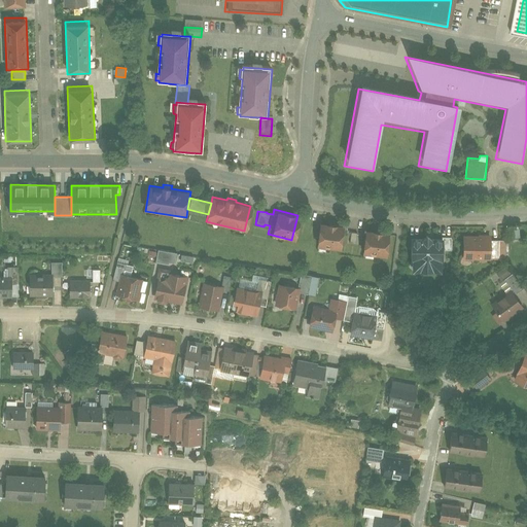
[(341,224),(316,221),(313,246),(338,249),(341,224)]
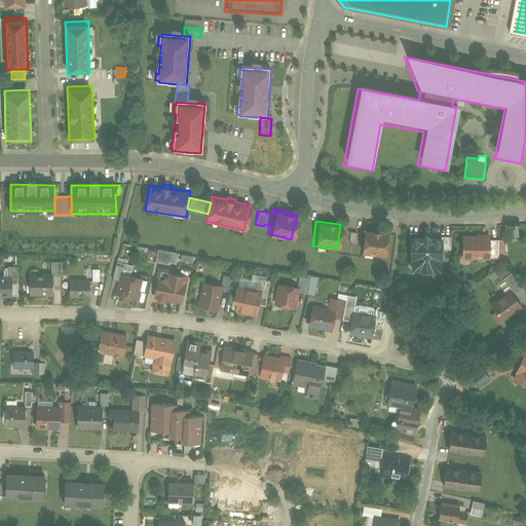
[(385,231),(361,228),(358,253),(382,256),(385,231)]
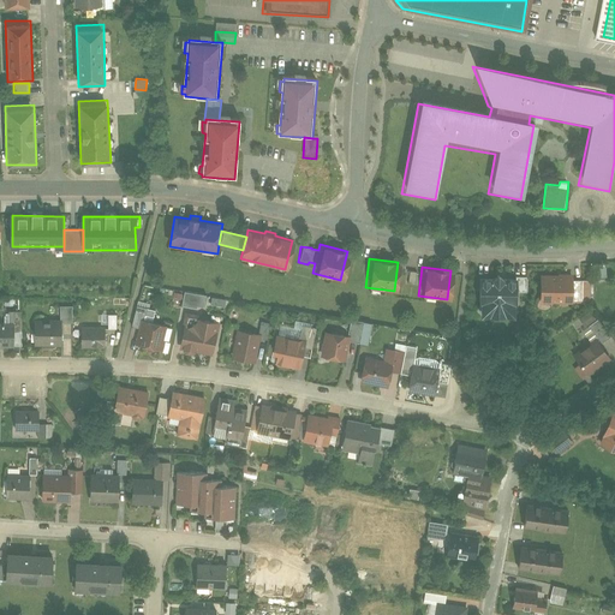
[(603,267),(593,268),(595,280),(604,280),(603,267)]
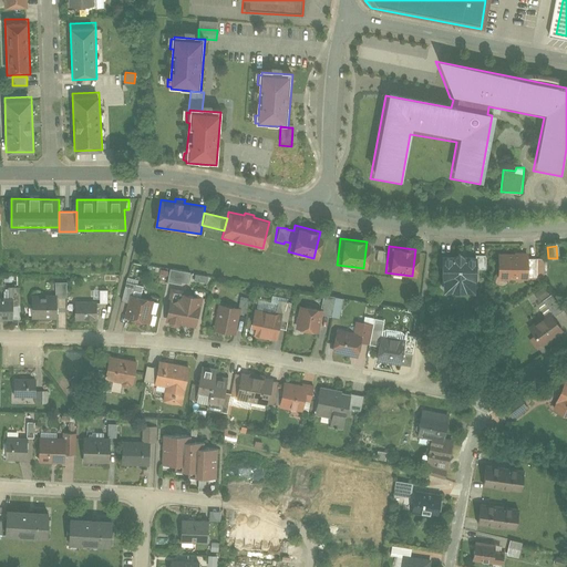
[(450,255),(439,255),(439,282),(440,282),(440,291),(472,291),(472,282),(474,282),(474,271),(484,271),(484,256),(474,256),(474,255),(461,255),(455,249),(450,255)]
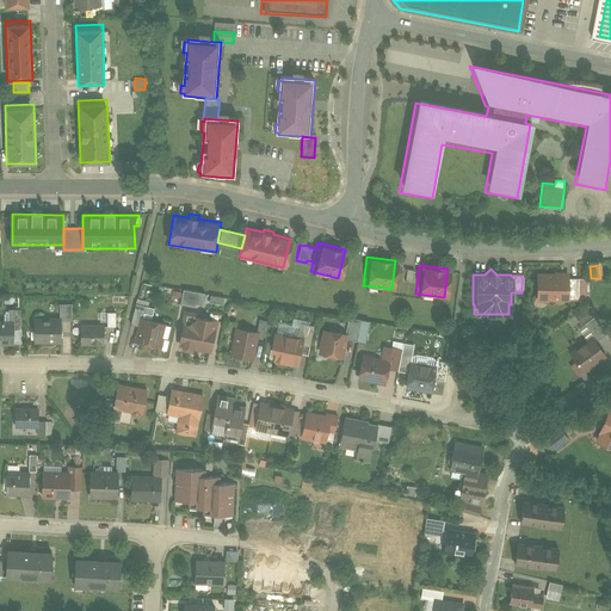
[(566,272),(532,272),(532,303),(566,303),(566,298),(575,298),(575,279),(575,278),(566,278),(566,272)]
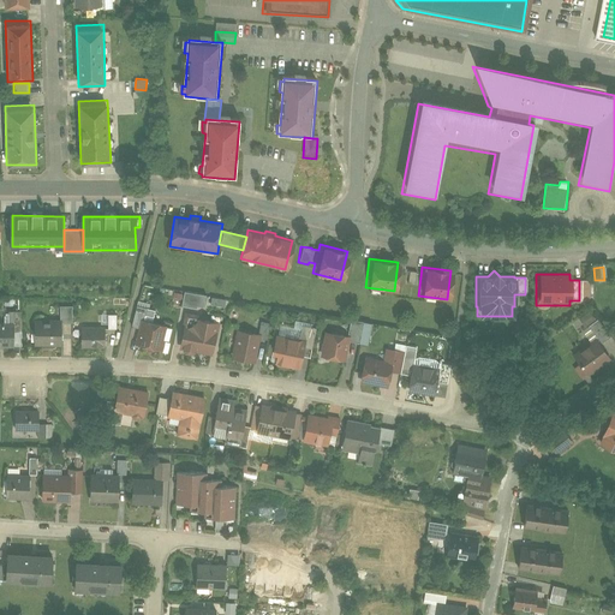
[(590,281),(579,281),(579,300),(579,303),(587,303),(586,288),(590,288),(590,281)]
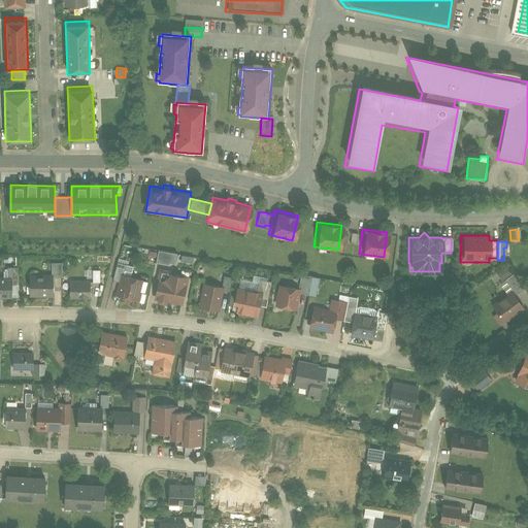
[(177,254),(159,250),(156,263),(174,267),(177,254)]
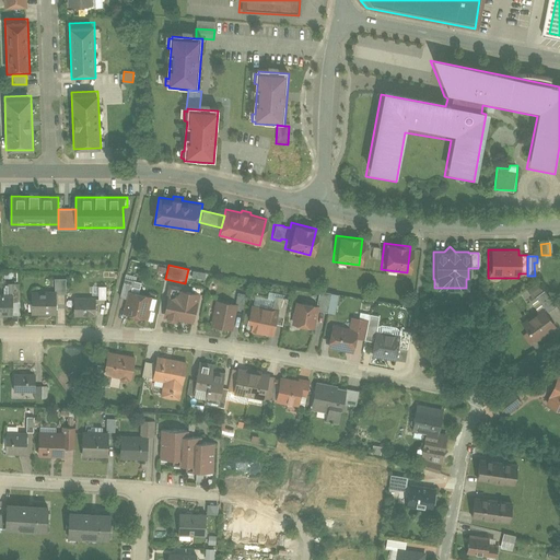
[(127,300),(123,315),(147,321),(149,311),(154,312),(158,300),(152,299),(153,295),(140,292),(142,282),(124,278),(119,298),(127,300)]
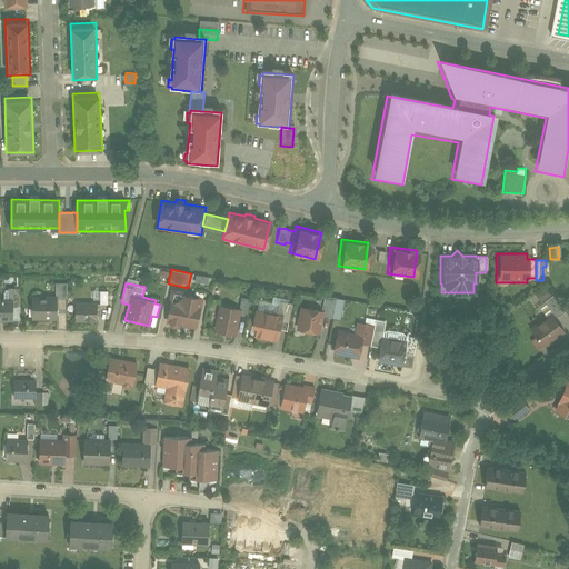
[(56,283),(56,295),(32,293),(32,320),(57,320),(57,299),(66,299),(67,283),(56,283)]
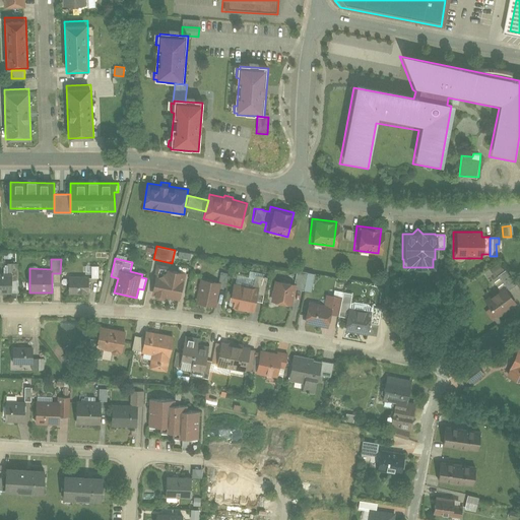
[(7,273),(0,272),(0,294),(12,294),(12,291),(18,291),(18,263),(7,263),(7,273)]
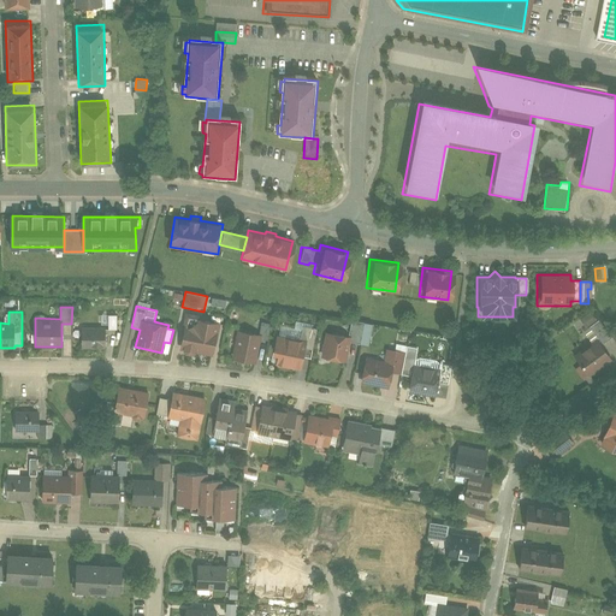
[(183,330),(179,350),(213,357),(220,321),(199,318),(200,314),(185,312),(182,329),(183,330)]
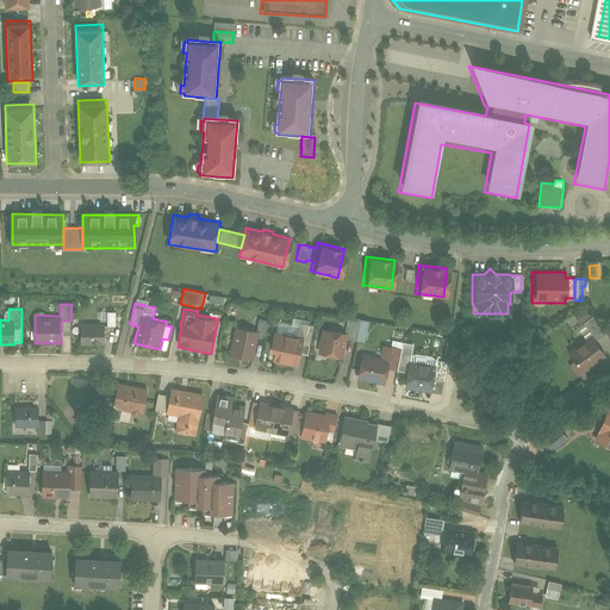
[(319,328),(315,353),(340,358),(342,338),(355,341),(359,318),(346,316),(342,331),(319,328)]
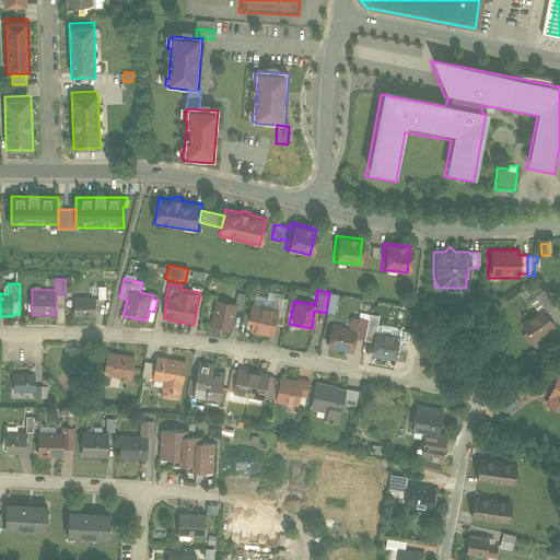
[(517,324),(532,343),(553,327),(544,314),(552,306),(540,291),(528,300),(535,311),(517,324)]
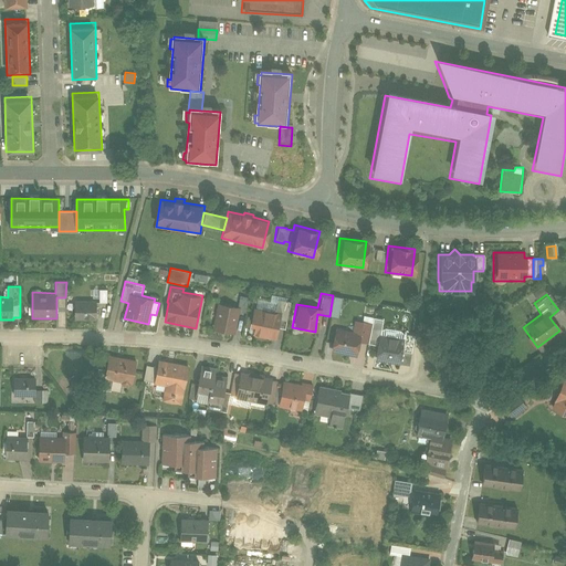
[(218,303),(212,329),(236,335),(240,313),(245,314),(249,297),(240,296),(238,307),(218,303)]
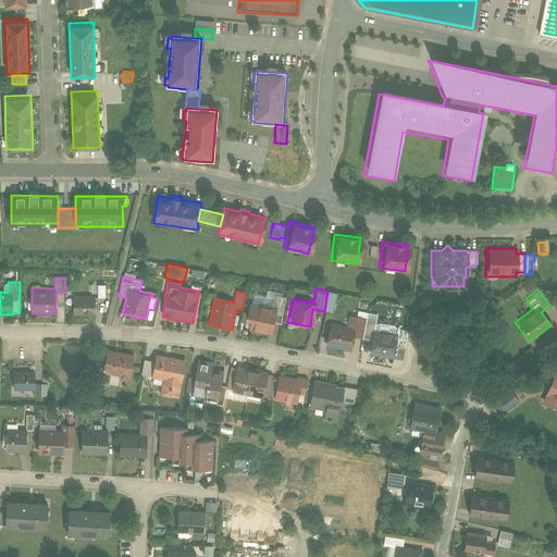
[(268,306),(251,302),(247,320),(250,321),(249,331),(269,334),(273,314),(280,316),(283,296),(270,294),(268,306)]
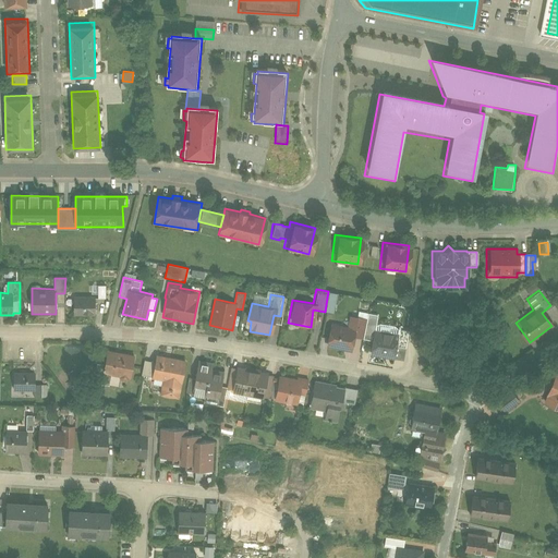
[(74,296),(73,316),(95,316),(95,296),(74,296)]
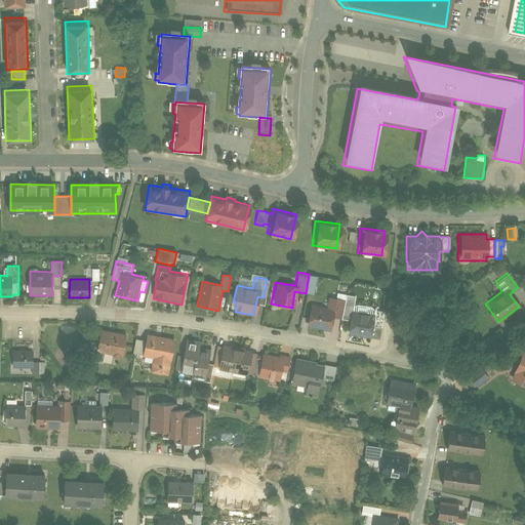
[(308,305),(304,328),(328,331),(330,317),(341,319),(341,318),(344,301),(346,295),(334,293),(333,298),(326,296),(324,308),(308,305)]
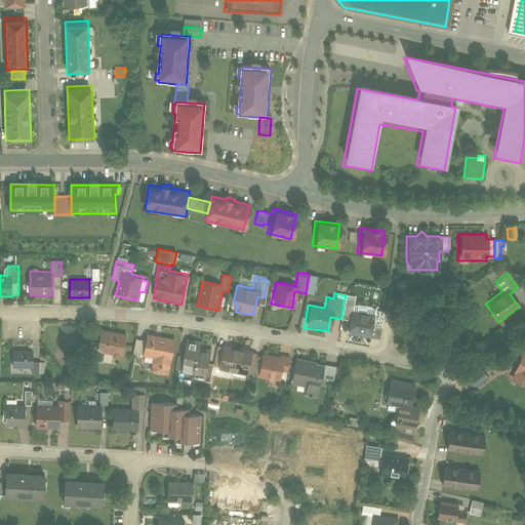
[(344,301),(341,318),(348,319),(346,336),(368,340),(370,327),(380,329),(384,313),(372,311),(372,309),(350,306),(351,303),(344,301)]
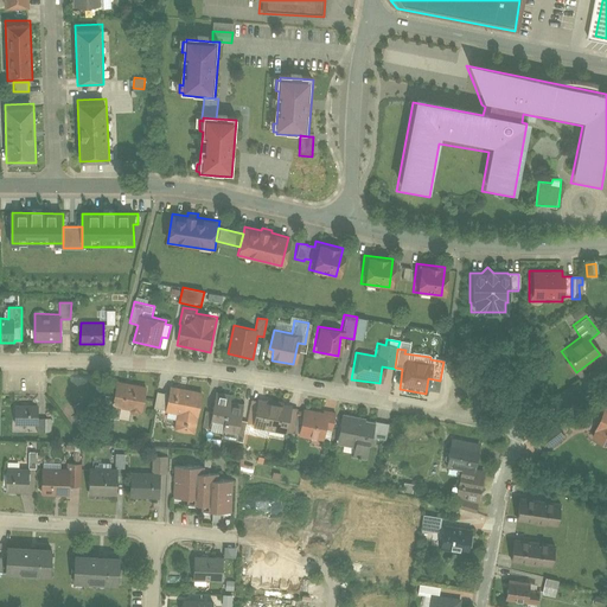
[(142,415),(148,388),(117,382),(112,409),(120,410),(117,422),(129,425),(131,415),(140,417),(140,415),(142,415)]
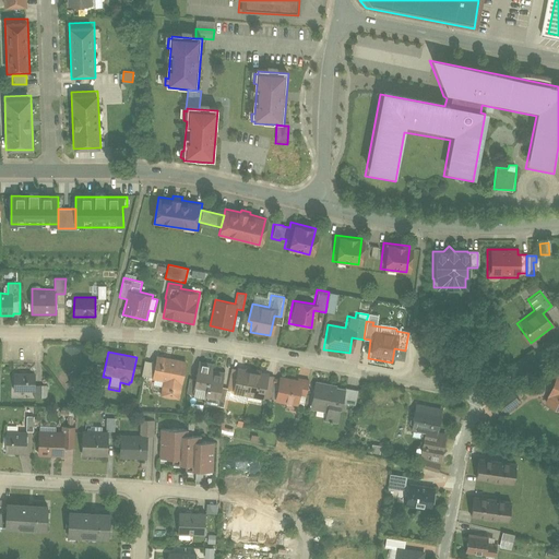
[(178,403),(187,361),(157,355),(155,364),(145,361),(142,377),(152,379),(152,383),(162,385),(158,399),(178,403)]
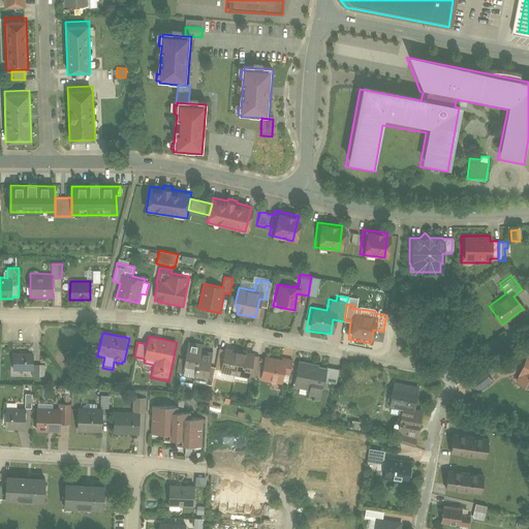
[(215,371),(215,368),(209,367),(212,353),(203,352),(203,350),(200,350),(201,343),(198,343),(197,345),(191,343),(192,341),(187,341),(184,360),(179,359),(177,373),(182,374),(182,376),(193,378),(193,383),(212,386),(215,371)]
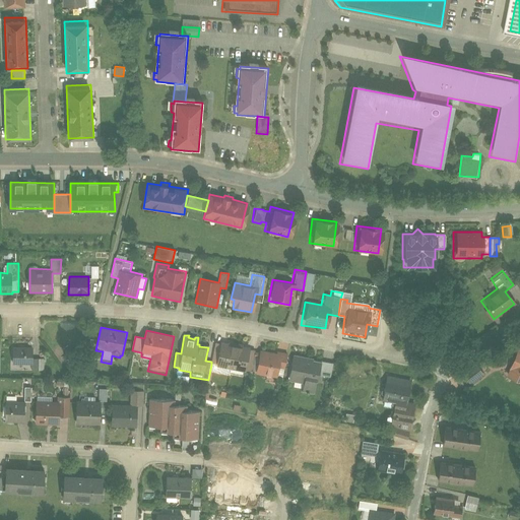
[(211,365),(216,366),(216,367),(217,368),(216,373),(229,375),(230,370),(232,370),(232,374),(242,376),(243,372),(246,373),(247,371),(250,350),(251,346),(220,341),(219,344),(214,344),(211,362),(211,365)]
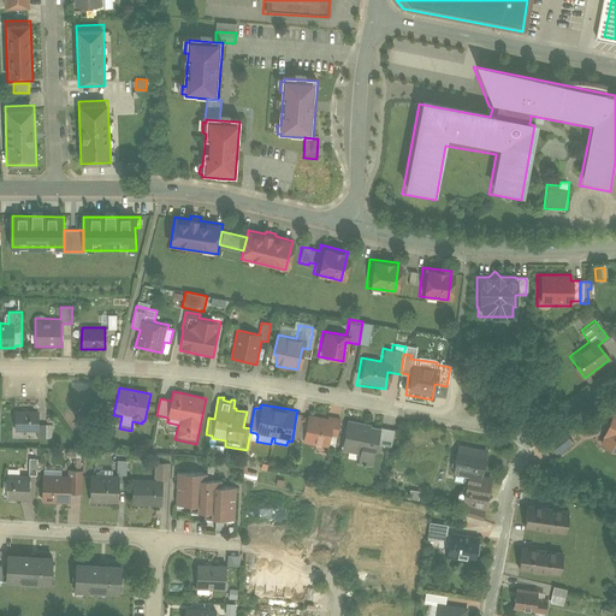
[(39,410),(15,410),(16,432),(36,432),(37,439),(52,439),(52,425),(39,425),(39,410)]
